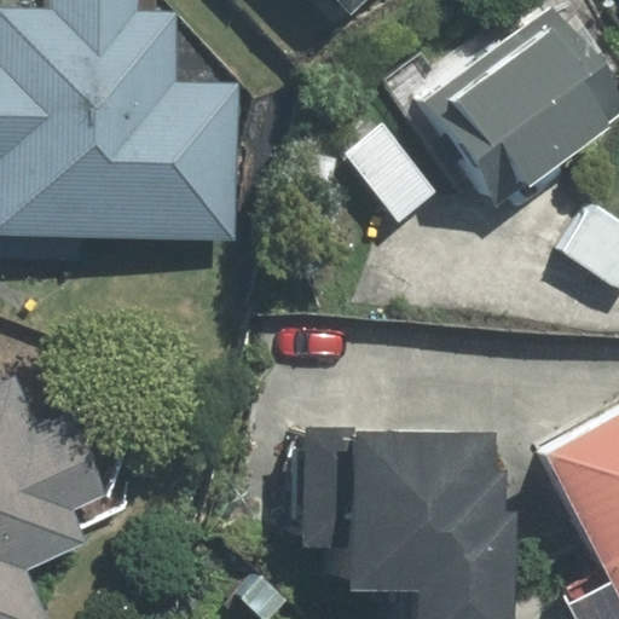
[(0,254),(84,256),(84,232),(231,236),(233,88),(172,87),(174,13),(137,13),(136,0),(47,0),(47,7),(0,6),(0,254)]
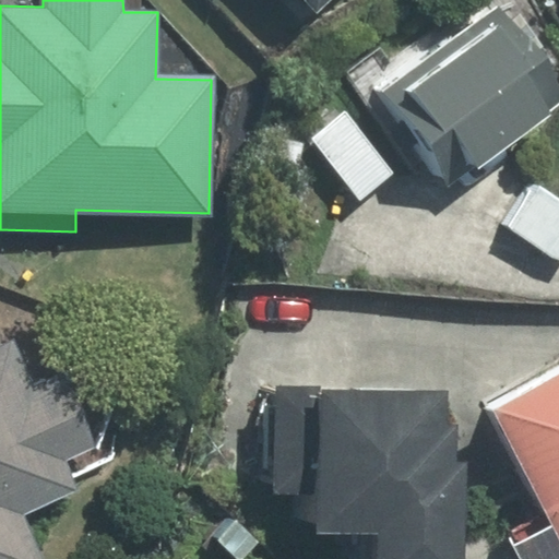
[(304,0),(317,14),(331,0),(304,0)]
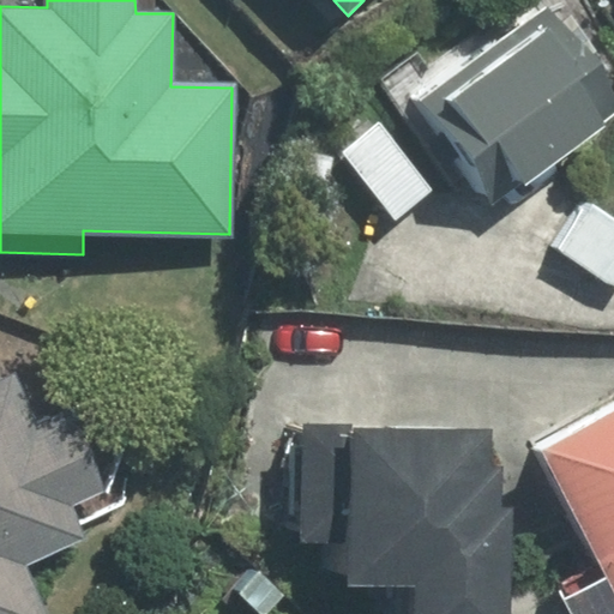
[(470,166),(493,199),(613,113),(613,102),(541,0),(524,0),(427,68),(416,53),(379,79),(451,180),(470,166)]
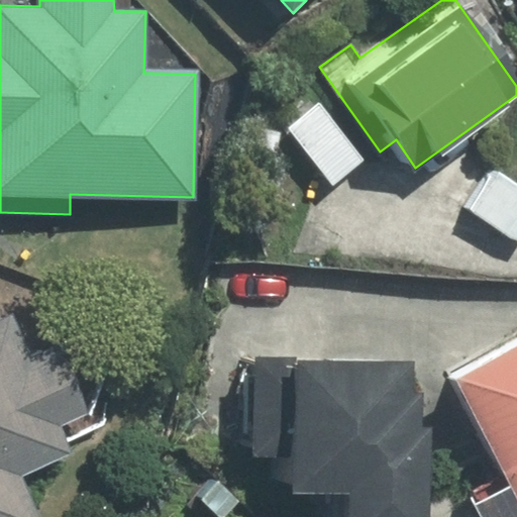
[(318,104),(288,127),(333,185),(364,161),(318,104)]
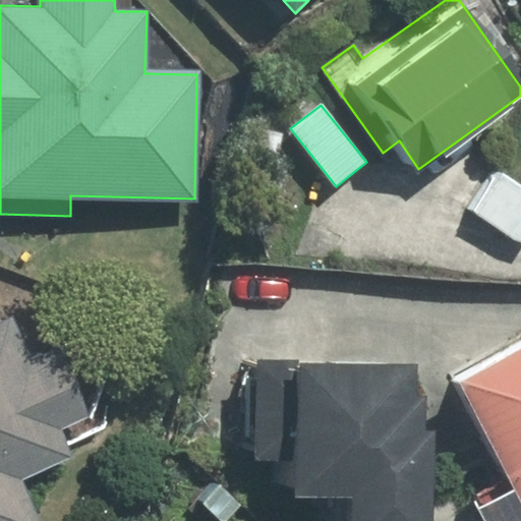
[(520,186),(500,173),(474,212),(520,240),(520,186)]
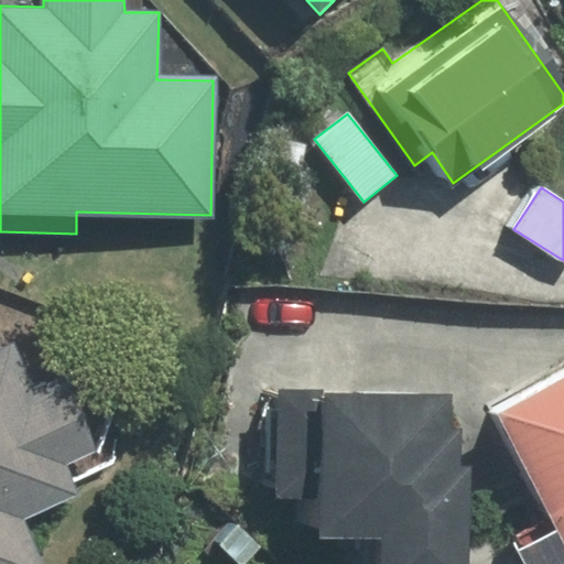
[(0,563),(46,563),(26,518),(79,495),(65,464),(100,448),(67,375),(33,391),(13,347),(0,353),(0,563)]
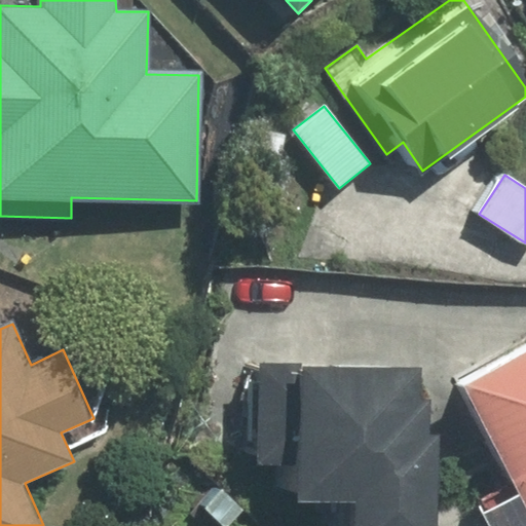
[(525,525),(525,353),(464,386),(521,495),(484,514),(489,525),(525,525)]
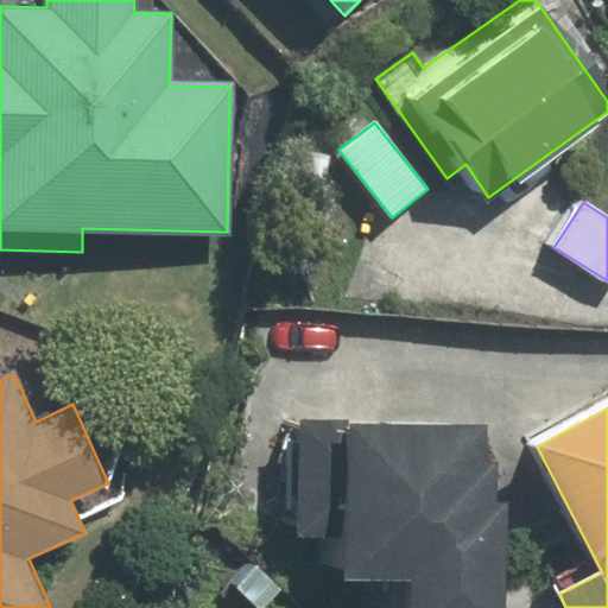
[(488,428),(349,425),(349,419),(299,418),(298,538),(342,538),(342,581),(409,582),(407,607),(505,607),(507,505),(495,504),(495,463),(487,463),(488,428)]
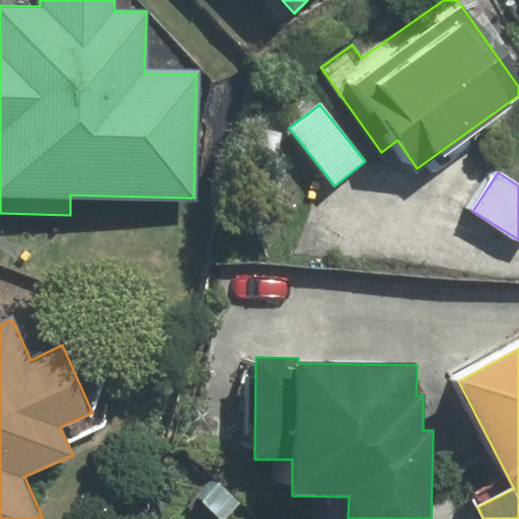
All buildings are outlined.
